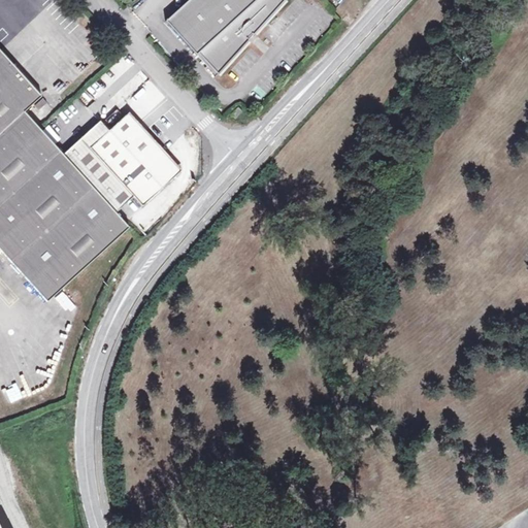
[(188,0),(165,21),(196,55),(198,53),(218,74),(249,39),(246,38),(251,33),(253,35),(284,0),(188,0)]
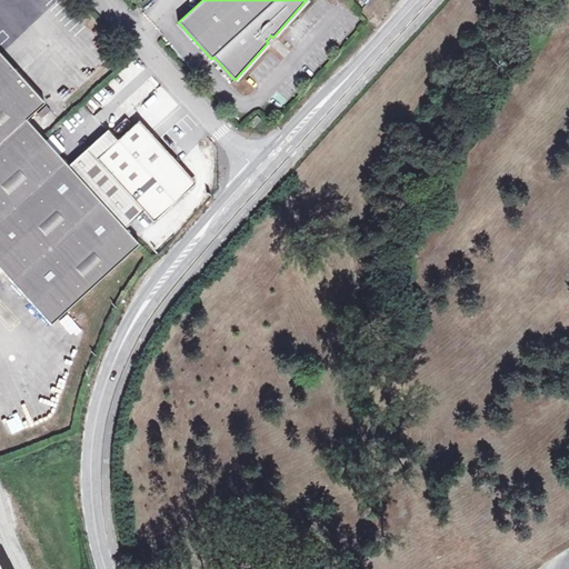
[(25,119),(43,102),(0,55),(0,269),(50,323),(138,243),(25,119)]
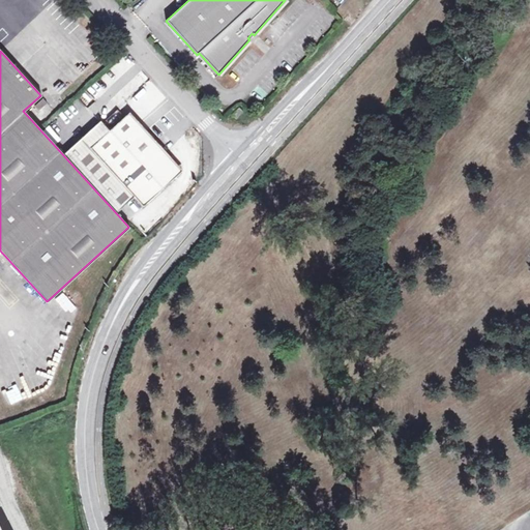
[(199,53),(197,55),(215,78),(218,75),(199,53)]
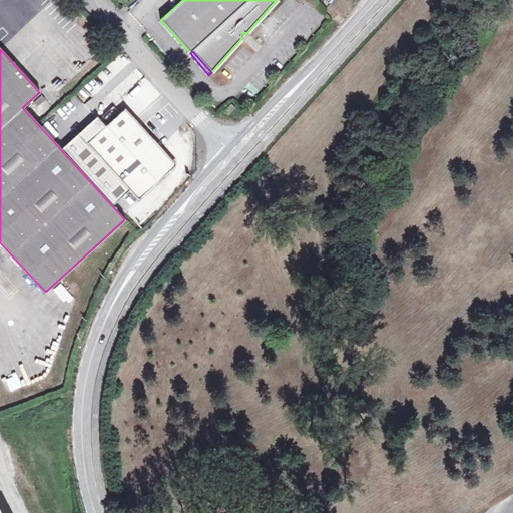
[(40,94),(32,101),(36,105),(44,98),(40,94)]
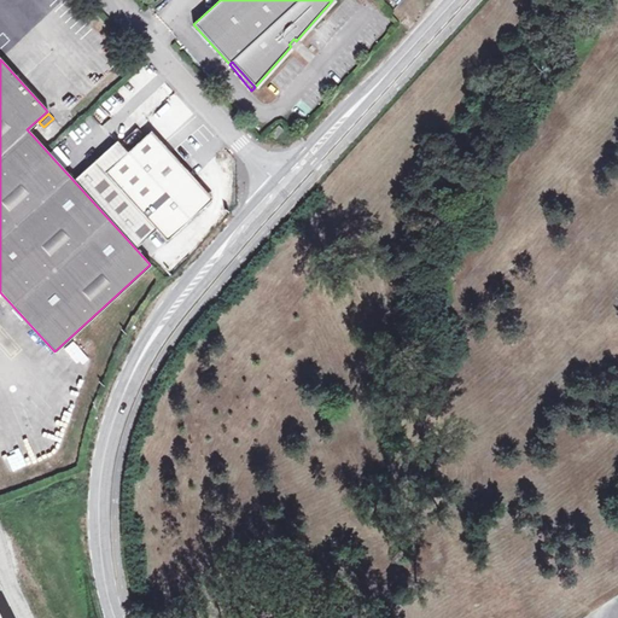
[(269,135),(275,140),(278,138),(285,130),(279,124),(269,135)]
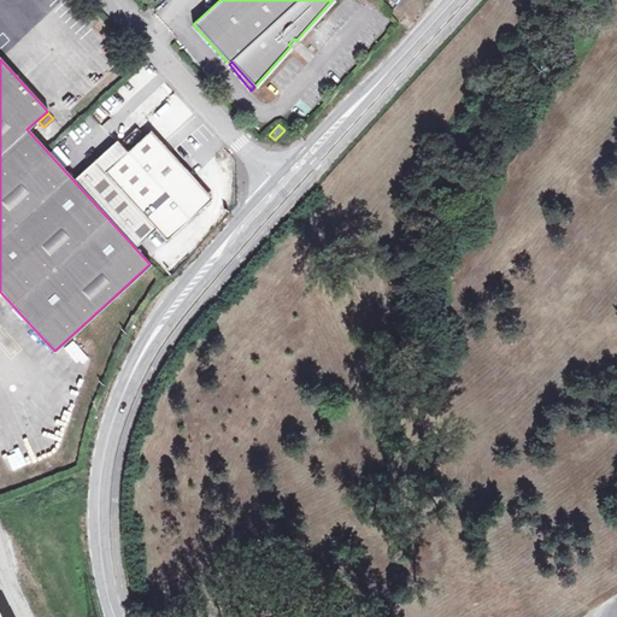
[(156,229),(165,240),(206,204),(207,194),(150,131),(127,153),(105,172),(156,229)]
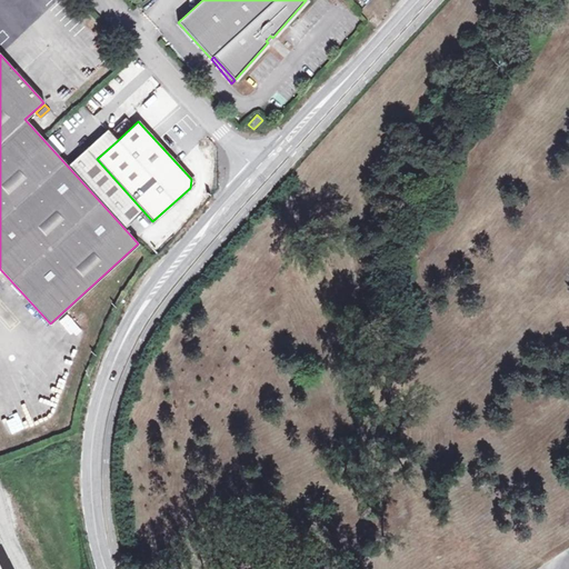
[(97,159),(117,141),(107,130),(69,166),(126,228),(143,211),(97,159)]
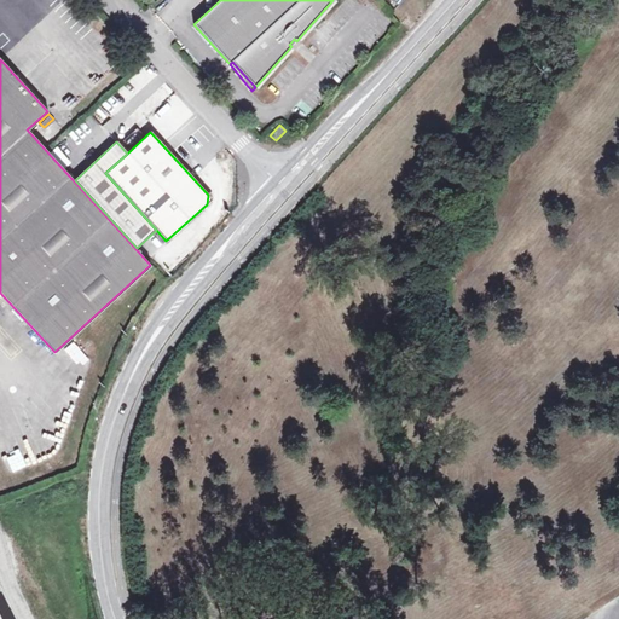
[(196,229),(221,208),(215,200),(190,221),(196,229)]
